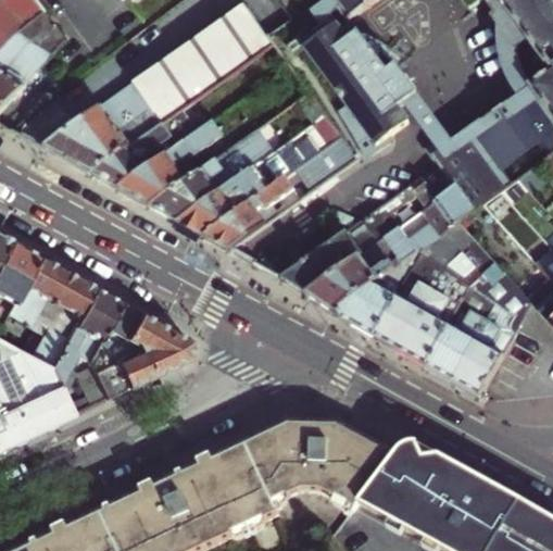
[(17,0),(33,20),(45,12),(35,0),(17,0)]
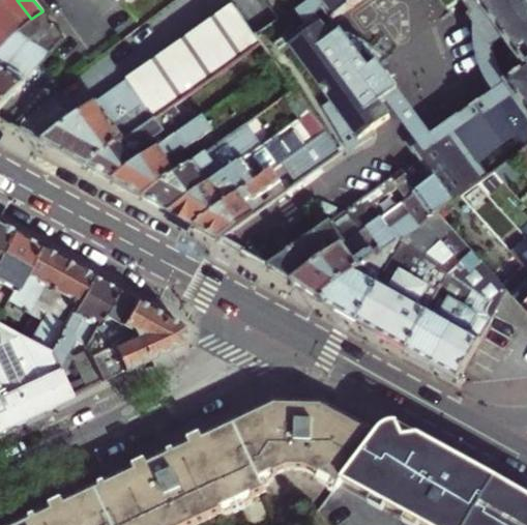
[(108,0),(117,10),(130,0),(108,0)]
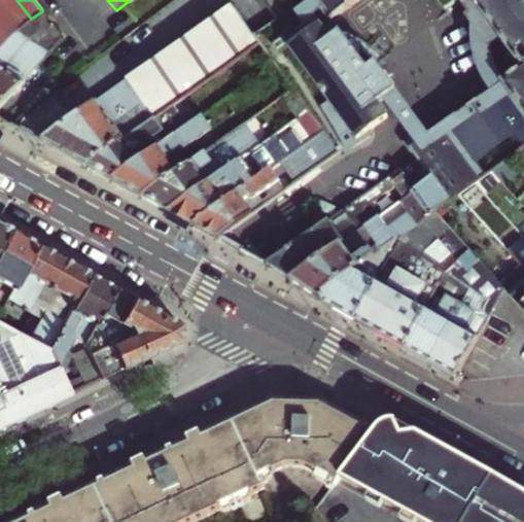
[(304,0),(298,5),(310,24),(300,31),(293,22),(268,40),(272,46),(281,39),(324,98),(316,104),(343,147),(368,132),(367,126),(384,113),(375,100),(381,95),(389,89),(362,51),(367,48),(363,45),(359,40),(352,35),(345,32),(339,31),(337,27),(326,34),(310,10),(320,2),(332,18),(354,0),(304,0)]
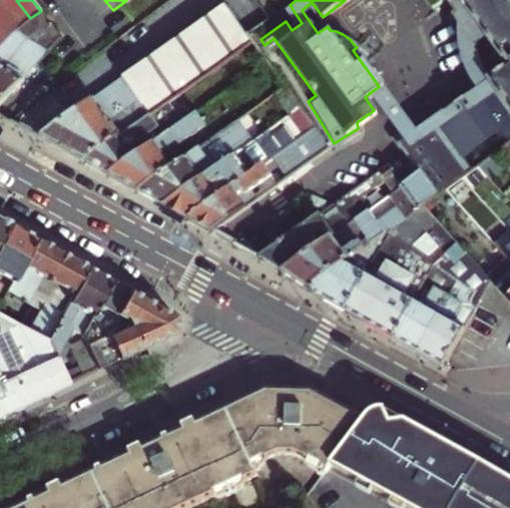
[(509,7),(504,0),(428,0),(450,0),(454,5),(451,8),(457,17),(471,36),(481,30),(504,63),(488,75),(480,80),(411,130),(379,86),(371,92),(394,125),(388,130),(403,151),(417,171),(433,193),(472,165),(489,152),(509,137),(509,7)]
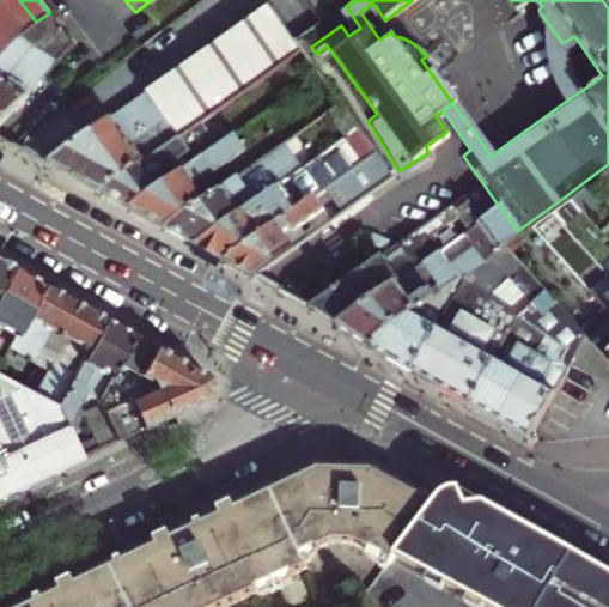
[(269,8),(52,164),(78,180),(98,192),(199,117),(298,46),(293,38),(269,8)]
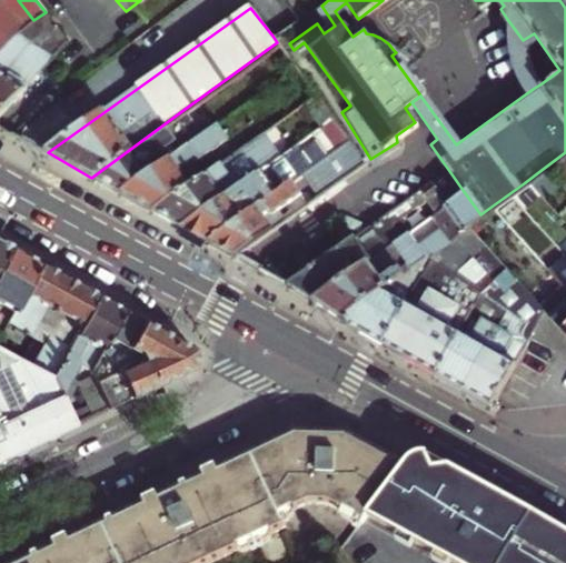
[(0,112),(67,40),(46,12),(33,20),(17,30),(0,49),(0,112)]
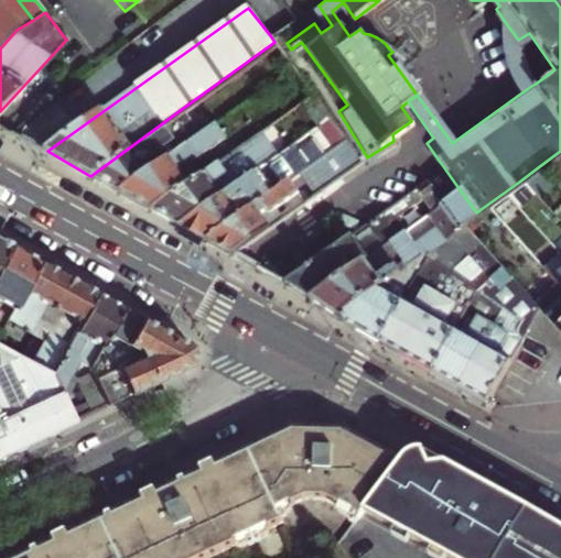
[(518,50),(518,40),(503,19),(503,33),(505,48),(509,61),(515,72),(521,81),(528,88),(537,83),(529,76),(524,68),(520,58),(518,50)]
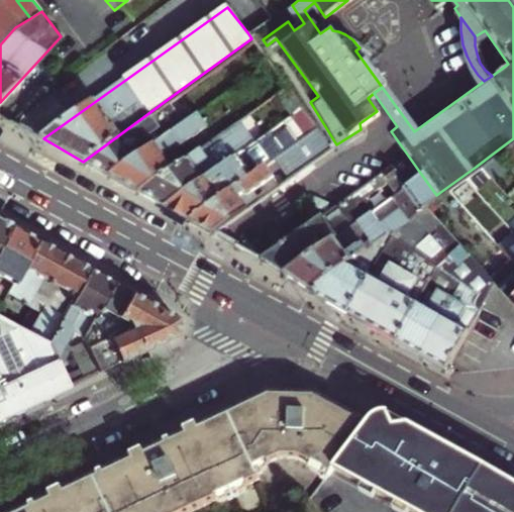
[(245,98),(235,84),(184,121),(108,176),(121,183),(136,192),(185,158),(175,143),(177,141),(180,145),(245,98)]
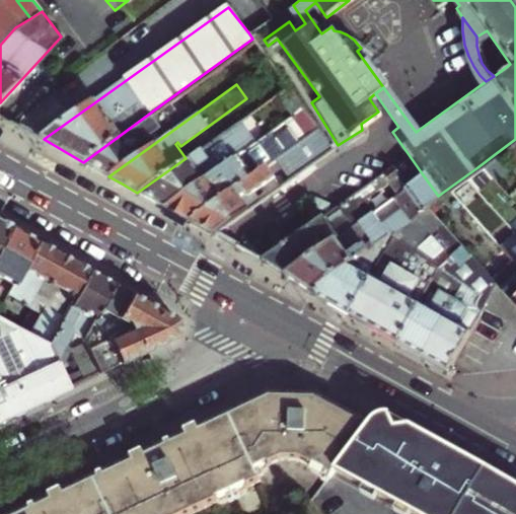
[(185,122),(168,99),(83,162),(86,164),(96,169),(108,176),(185,122)]
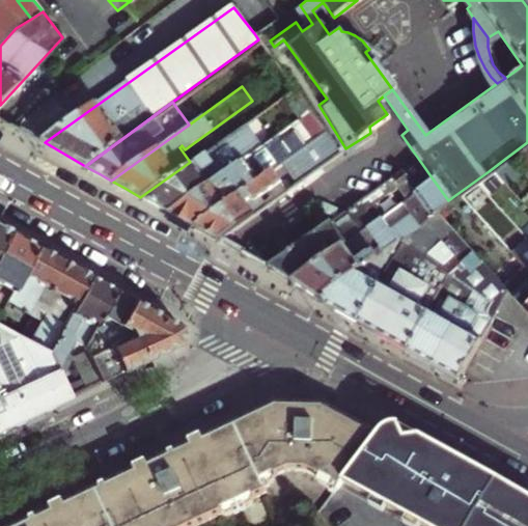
[(266,174),(298,150),(282,129),(249,153),(266,174)]
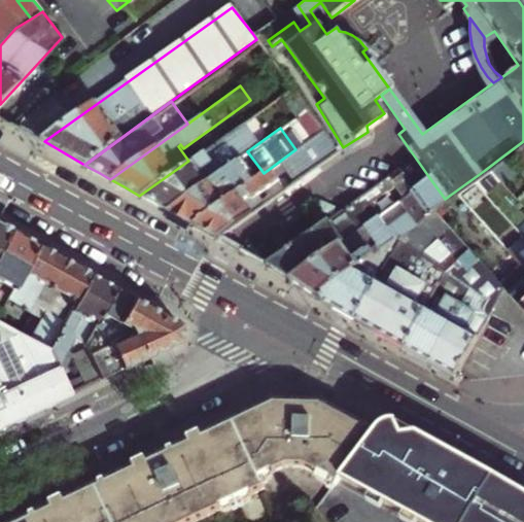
[(330,139),(323,130),(308,141),(314,150),(330,139)]
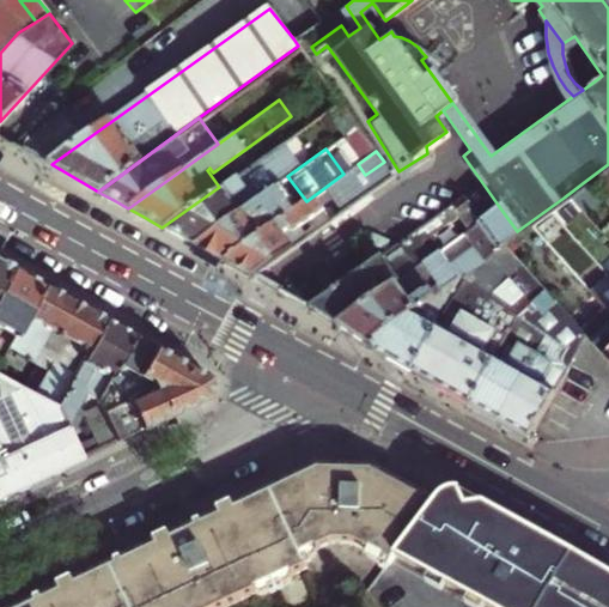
[(175,235),(193,244),(239,211),(229,195),(235,196),(248,187),(245,183),(267,168),(260,157),(219,187),(162,228),(175,235)]
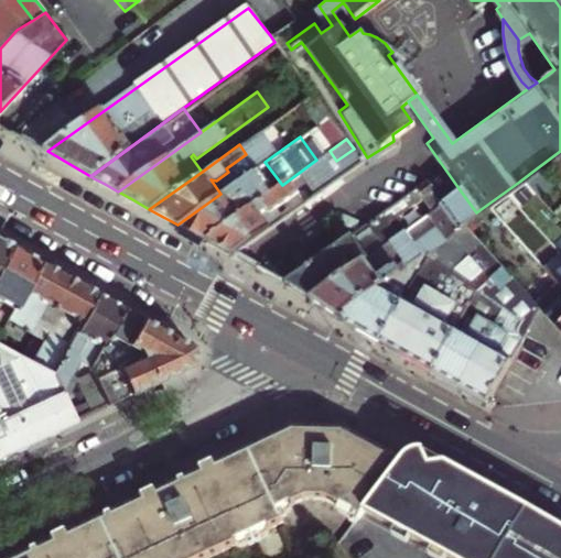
[(229,253),(303,200),(295,190),(336,161),(330,151),(316,160),(282,185),(205,240),(217,247),(229,253)]
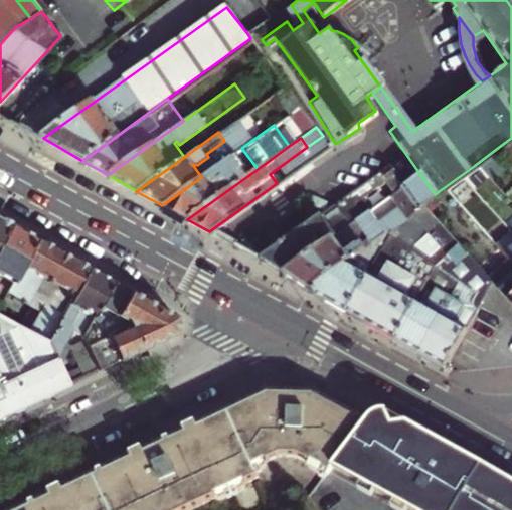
[(187,219),(258,169),(241,148),(201,177),(162,205),(175,212),(187,219)]
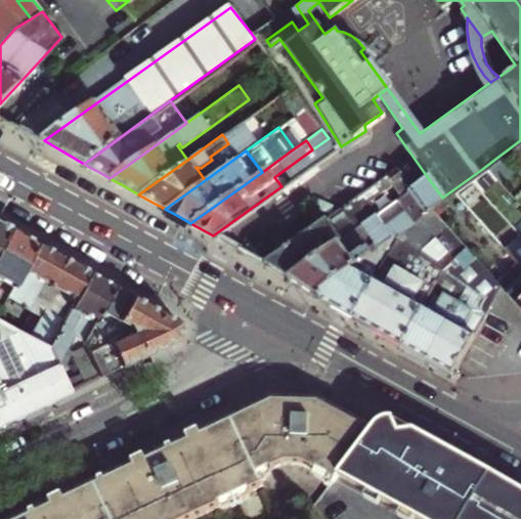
[(398,195),(426,175),(411,155),(384,174),(398,195)]
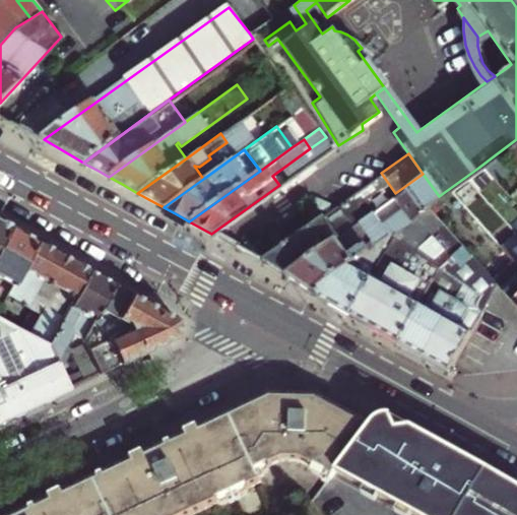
[(490,180),(506,167),(496,154),(478,168),(490,180)]
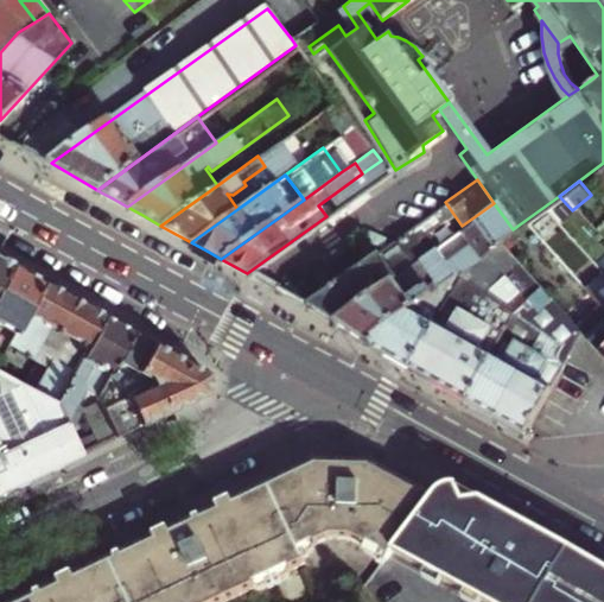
[(433,210),(439,219),(451,234),(459,228),(462,226),(445,202),(439,206),(433,210)]
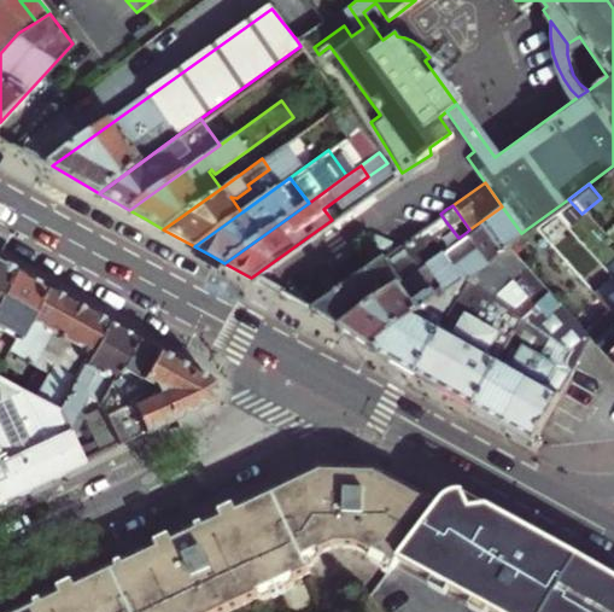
[(350,333),(367,343),(430,298),(439,292),(461,275),(507,243),(521,233),(502,207),(469,229),(467,232),(475,243),(460,255),(451,243),(431,257),(335,325),(350,333)]
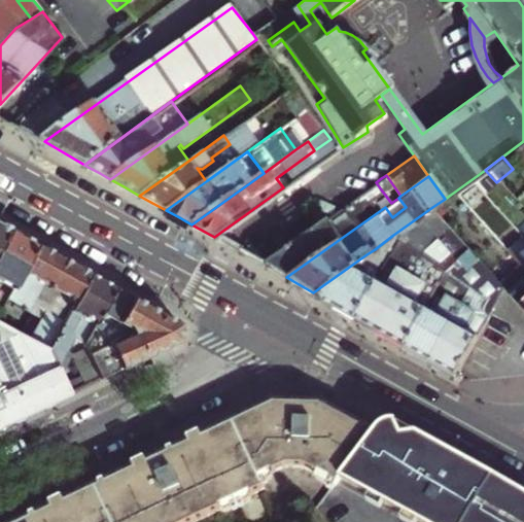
[(286,277),(368,219),(358,207),(381,189),(376,182),(333,214),(264,265),(276,272),(286,277)]
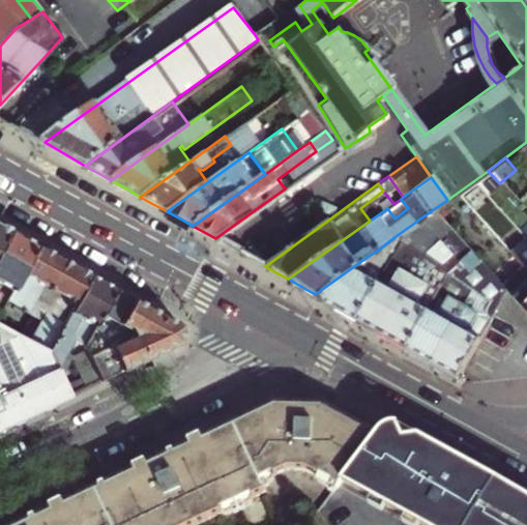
[(475,255),(435,208),(396,236),(400,239),(423,256),(447,271),(471,289),(498,307),(502,298),(506,291),(500,283),(475,255)]
